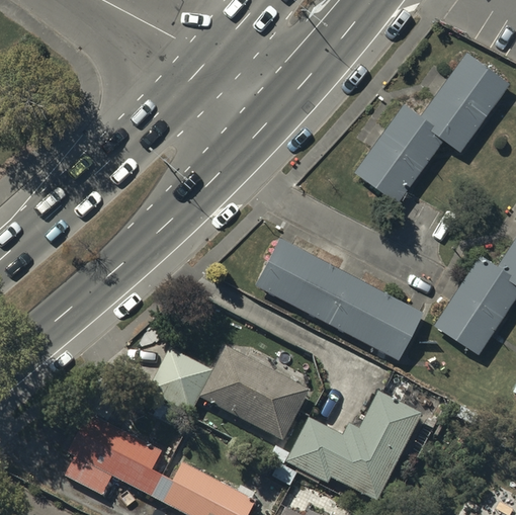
[(465,52),(445,80),(486,111),(508,81),(465,52)]
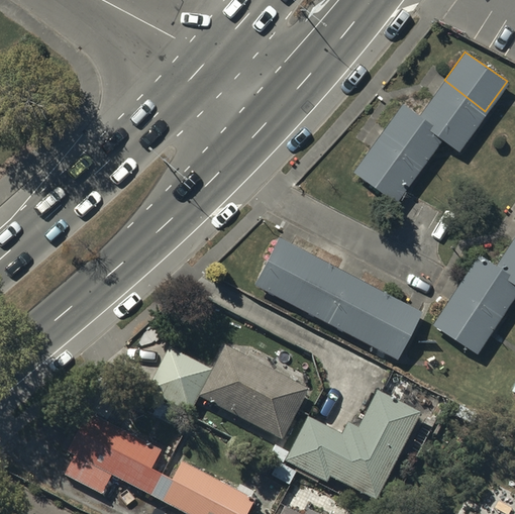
[(421,114),(418,119),(442,136),(459,148),(485,111),(444,80),(421,114)]
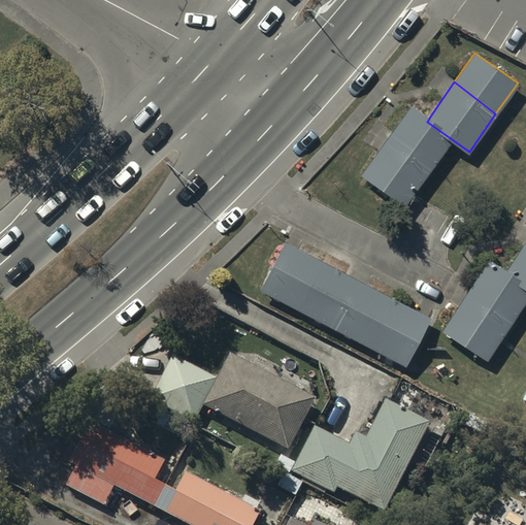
[(411,102),(385,139),(430,171),(452,139),(427,122),(430,117),(411,102)]
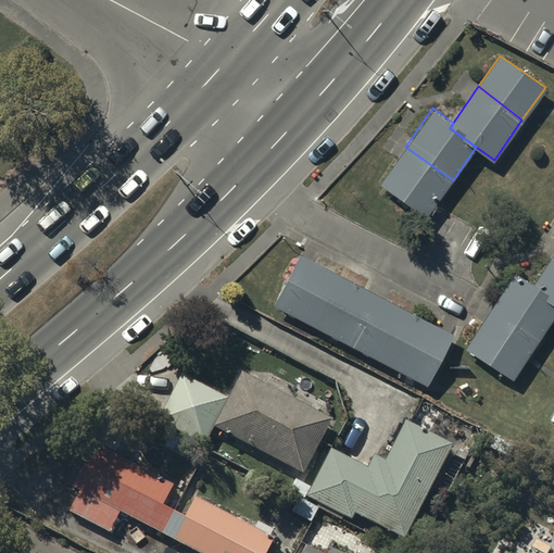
[(405,147),(380,181),(427,215),(453,180),(405,147)]
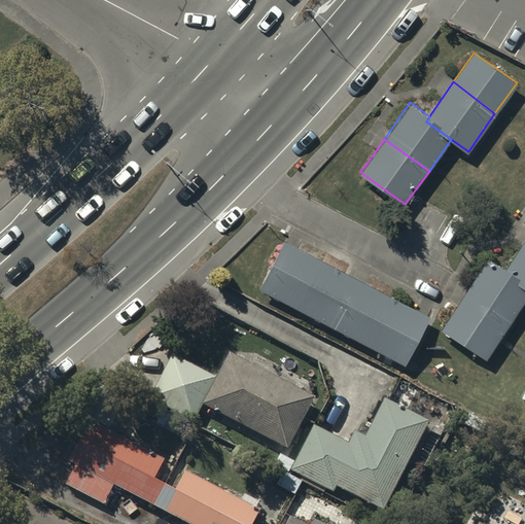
[(284,240),(259,286),(296,307),(322,259),(284,240)]
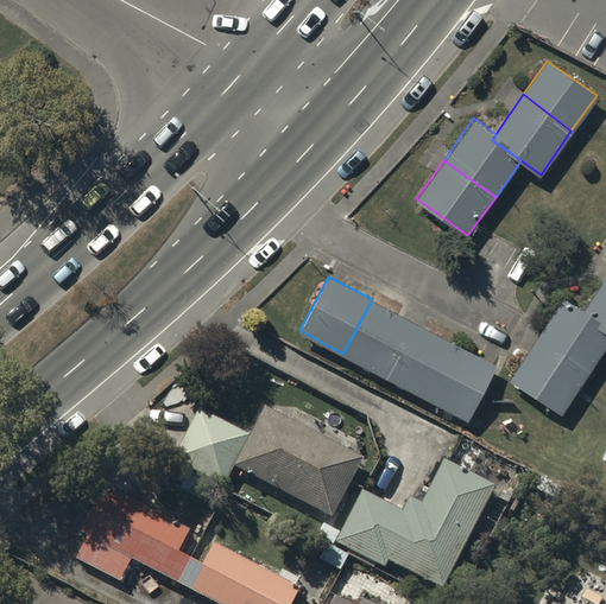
[(584,309),(580,316),(605,332),(605,277),(584,309)]
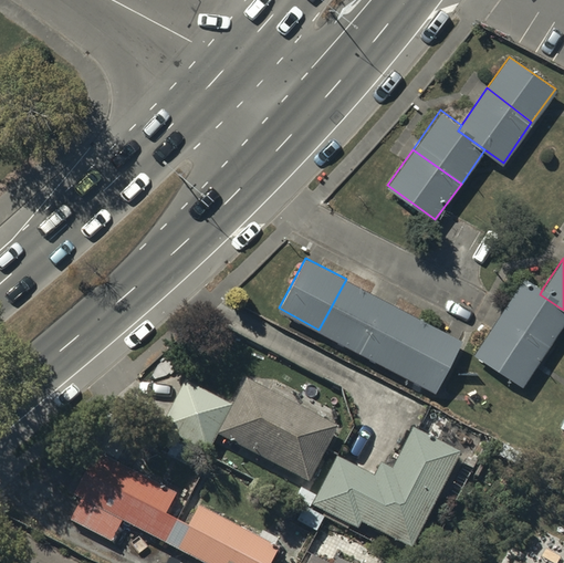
[(524,275),(498,318),(545,348),(563,321),(563,310),(540,294),(543,288),(524,275)]
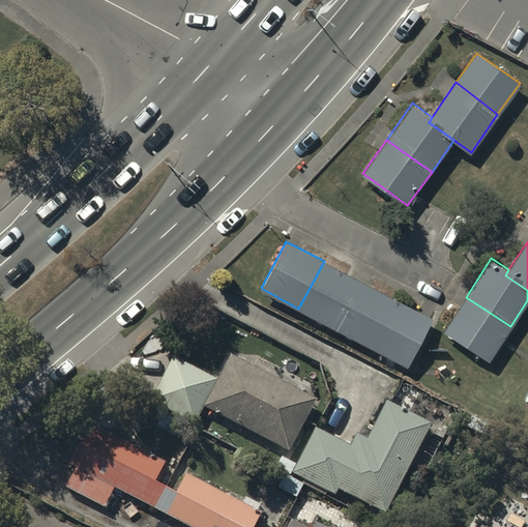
[(360,281),(324,261),(298,309),(335,328),(360,281)]
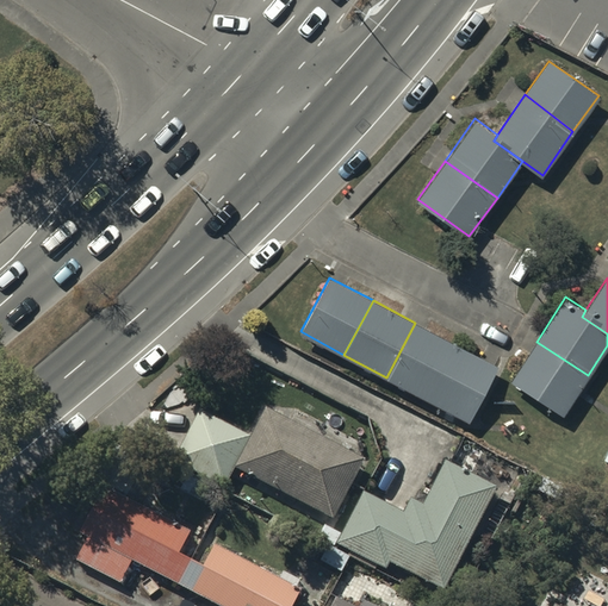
[(457,344),(415,323),(386,378),(427,399),(457,344)]
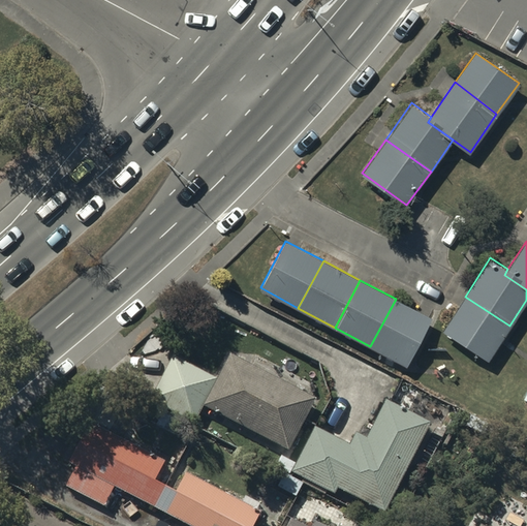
[(465,297),(443,329),(488,358),(509,326),(465,297)]
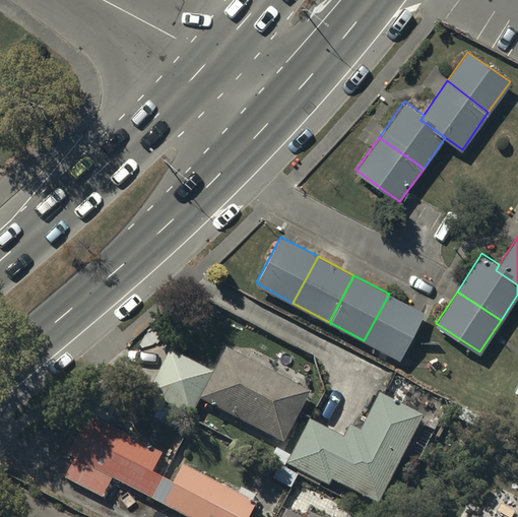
[(424,313),(389,294),(364,340),(398,360),(424,313)]
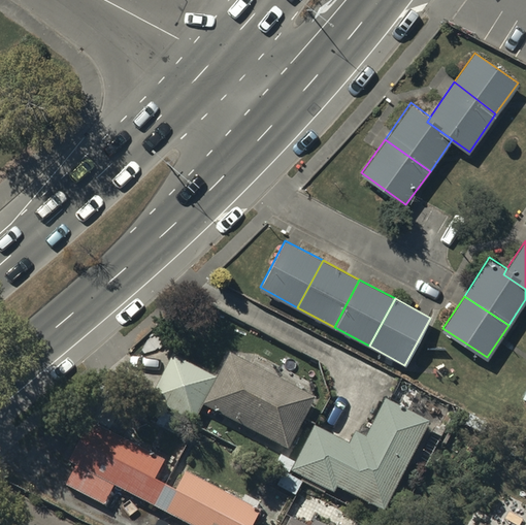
[(196,415),(217,375),(173,353),(153,392),(196,415)]
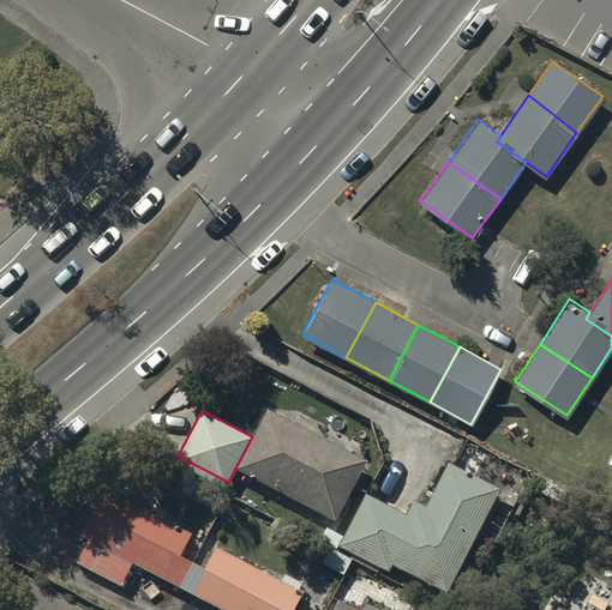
[(366,463),(268,411),(237,470),(335,521),(366,463)]
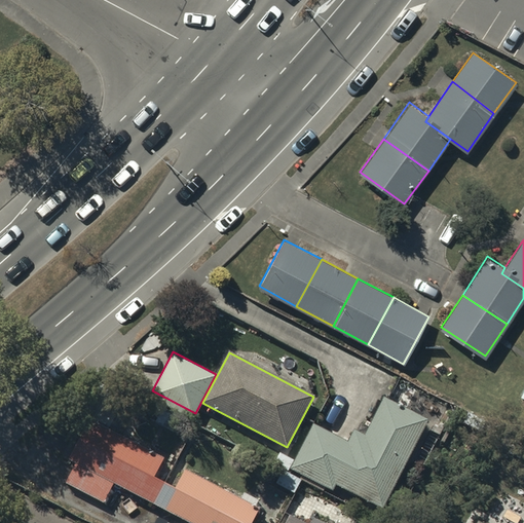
[(348,442),(312,423),(290,468),(333,490),(336,484),(382,509),(428,420),(383,397),(364,434),(354,430),(348,442)]
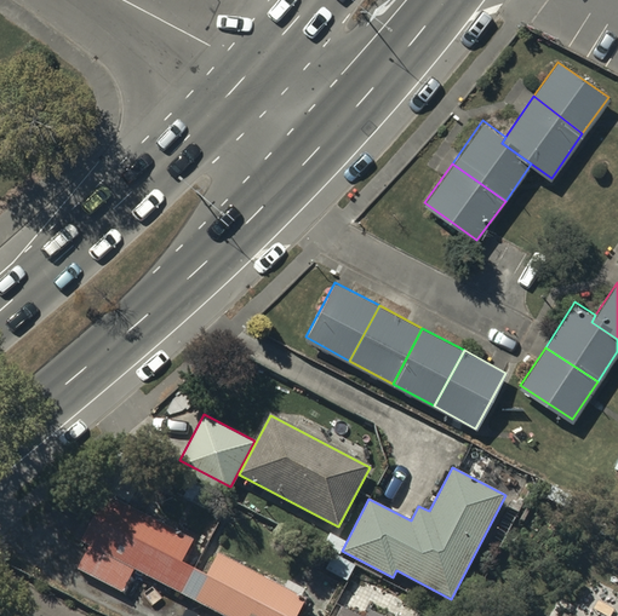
[(257,498),(240,489),(234,501),(251,510),(257,498)]
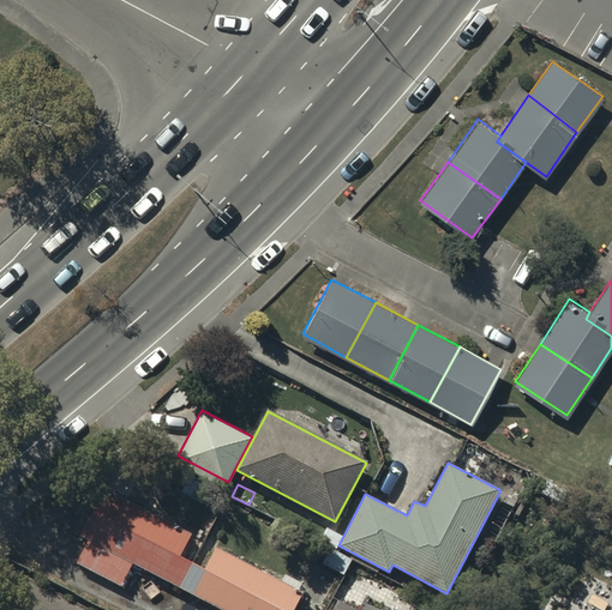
[(184,592),(198,566),(180,555),(191,535),(105,489),(81,536),(90,541),(78,563),(123,587),(135,567),(184,592)]
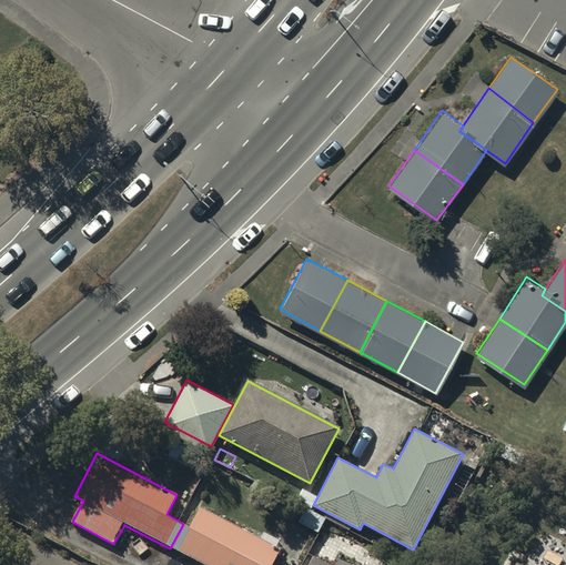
[(188,526),(183,524),(170,548),(201,564),(274,564),(283,548),(199,505),(188,526)]
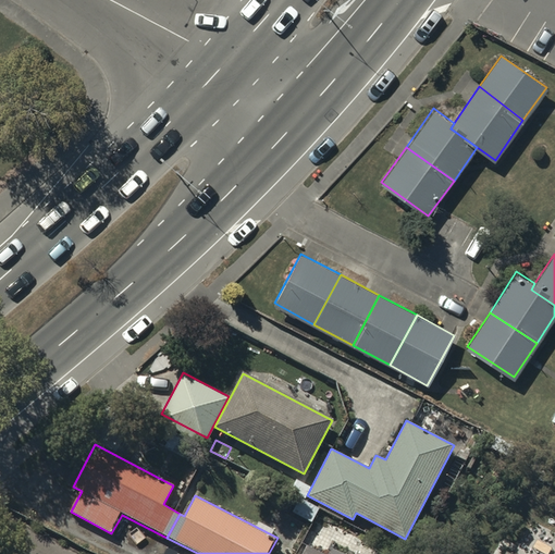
[(320,509),(300,500),(294,513),(312,522),(320,509)]
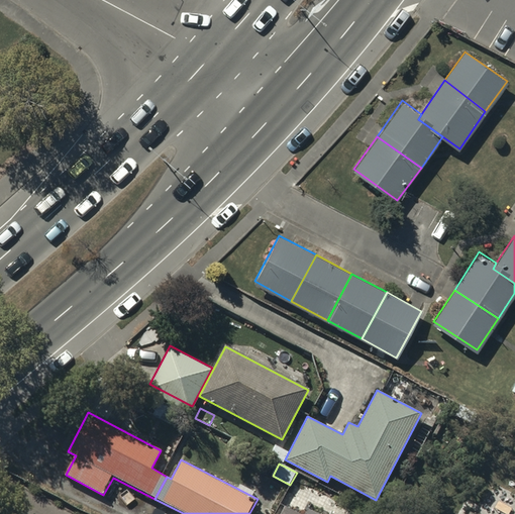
All buildings are outlined.
